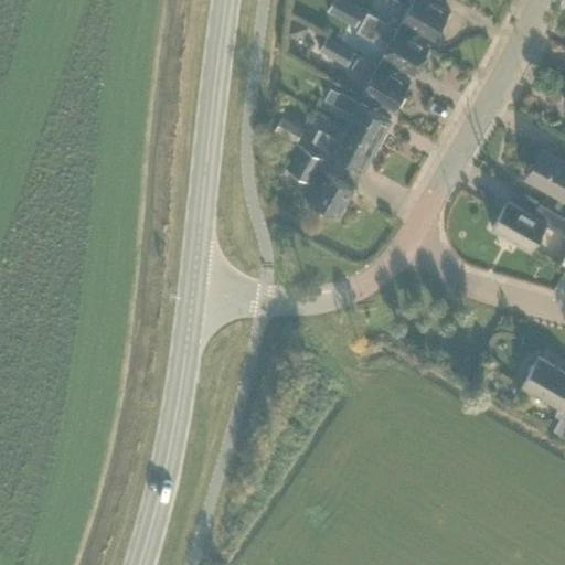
[(334,0),(330,10),(339,16),(347,0),(334,0)]
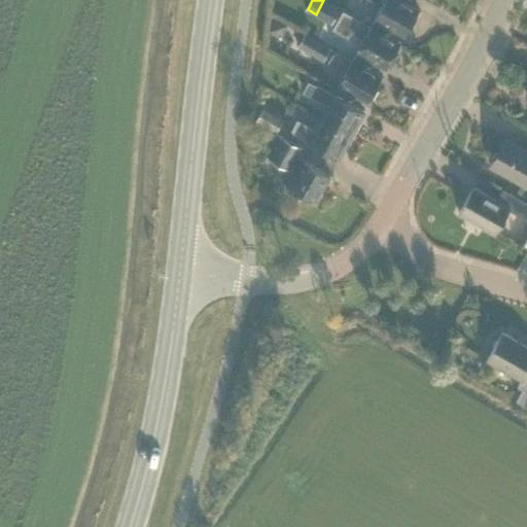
[(372,0),(381,5),(375,18),(405,35),(418,11),(397,0),(372,0)]
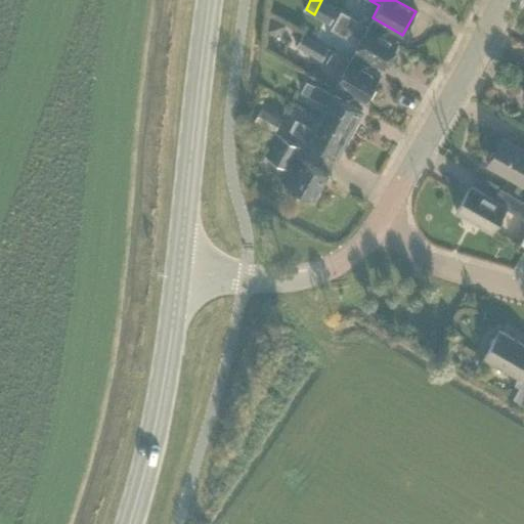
[(337,18),(331,29),(345,37),(348,31),(360,38),(354,50),(384,68),(397,44),(365,27),(365,26),(354,19),(355,19),(341,11),(337,18)]
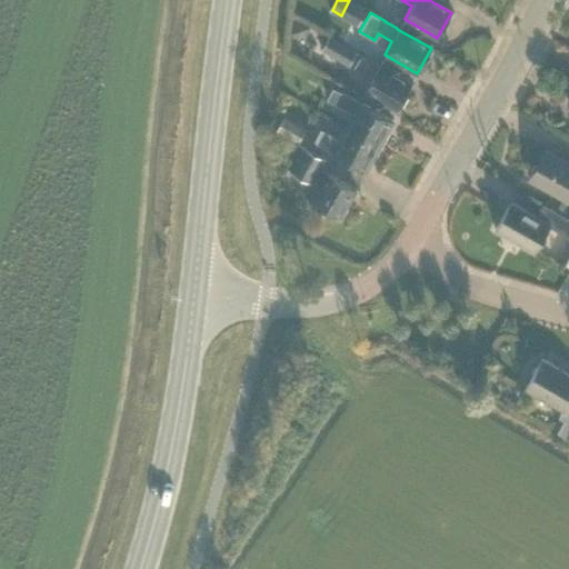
[(349,66),(357,51),(330,36),(321,50),(349,66)]
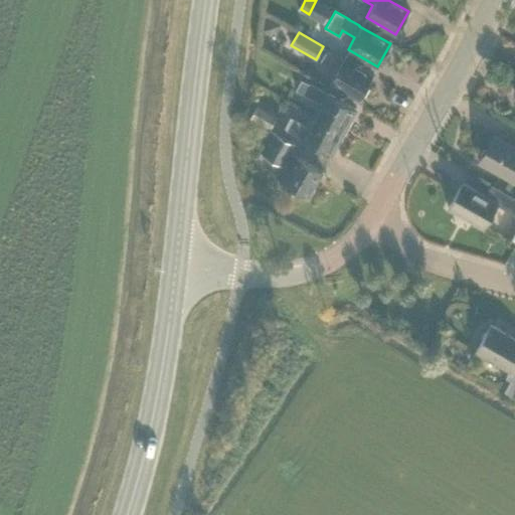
[(359,99),(372,75),(341,58),(341,57),(326,49),(320,60),(334,68),(328,80),(359,99)]
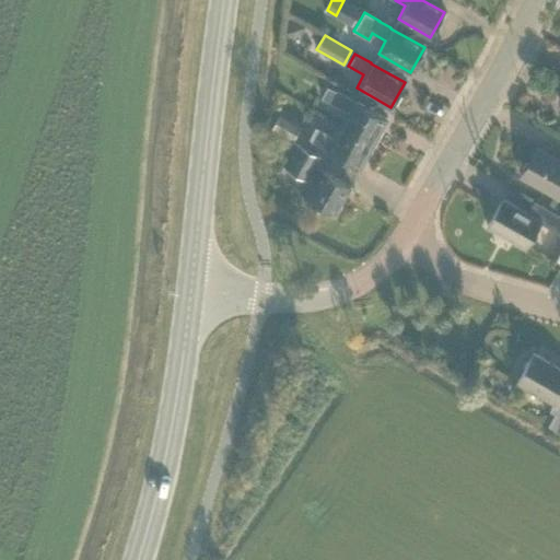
[(340,125),(372,142),(385,117),(364,106),(337,90),(336,91),(327,86),(322,97),(347,112),(340,125)]
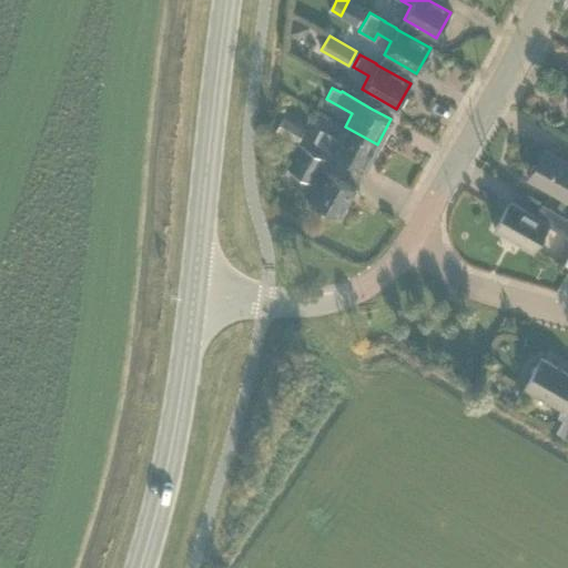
[(297,141),(304,129),(283,117),(275,129),(297,141)]
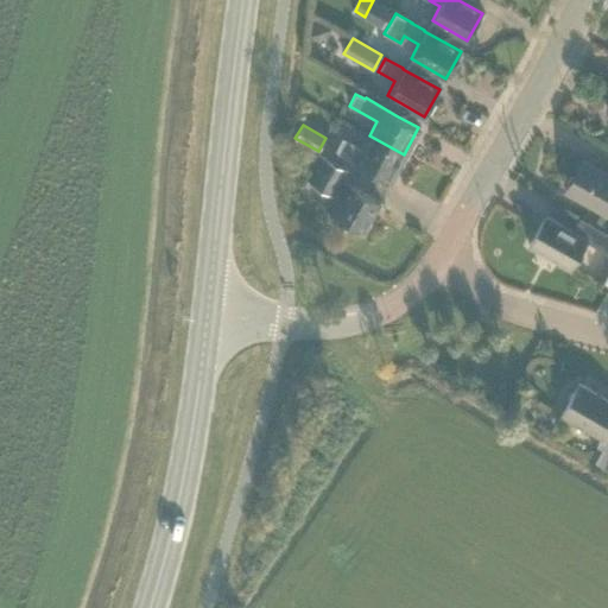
[(388,181),(404,154),(369,135),(362,149),(342,138),(335,151),(366,169),(366,168),(388,181)]
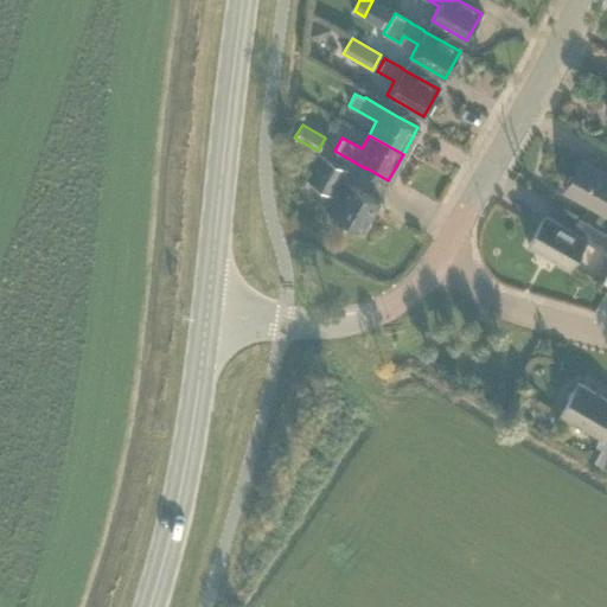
[(347,183),(340,179),(345,170),(318,153),(310,168),(314,172),(310,180),(331,195),(332,192),(339,196),(330,213),(360,231),(378,202),(347,183)]
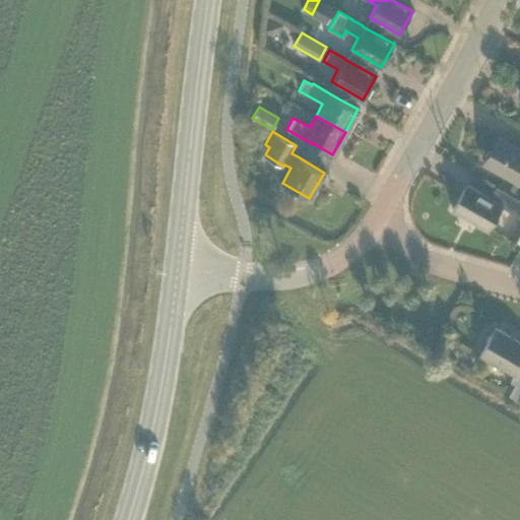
[(519,149),(499,137),(483,164),(519,184),(519,183),(519,149)]
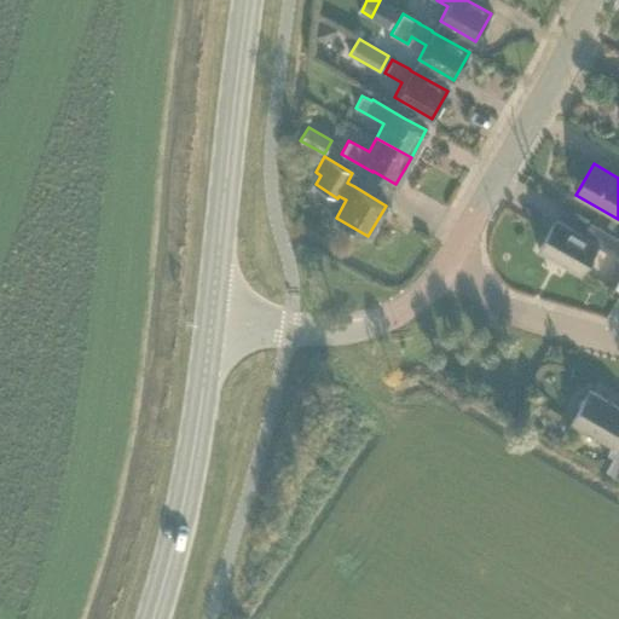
[(584,236),(555,220),(538,250),(580,275),(597,246),(618,258),(618,255),(618,238),(591,223),(584,236)]
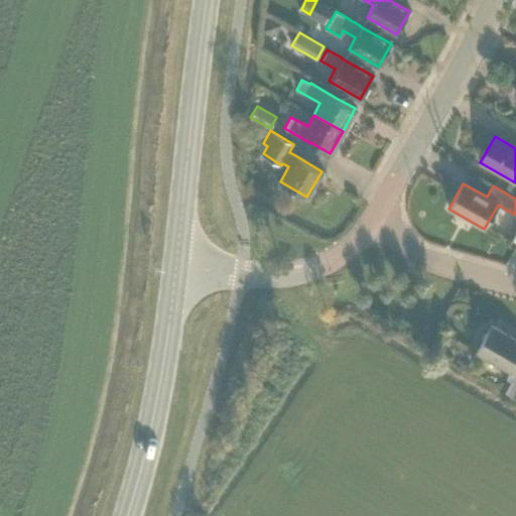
[(515,398),(515,397),(515,340),(492,326),(477,352),(510,372),(507,378),(512,381),(506,392),(515,398)]
